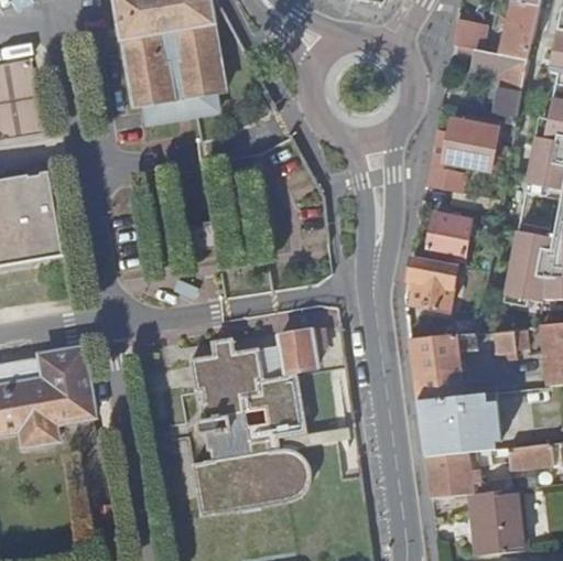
[(224,88),(208,0),(116,0),(133,103),(145,101),(148,119),(218,108),(215,89),(224,88)]
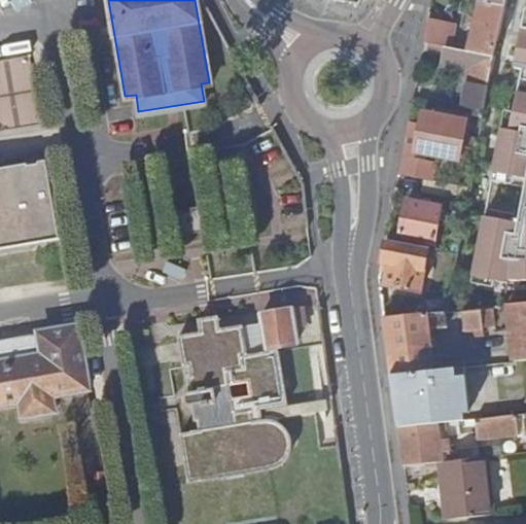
[(469,50),(494,56),(498,39),(503,12),(505,4),(485,0),(482,0),(469,50)]
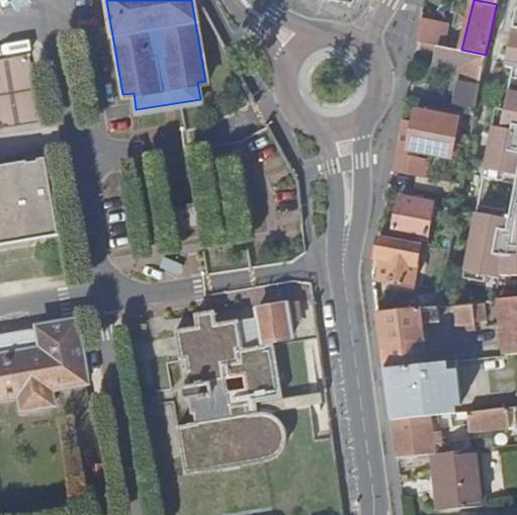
[(498,0),(497,4),(495,12),(516,17),(516,0),(498,0)]
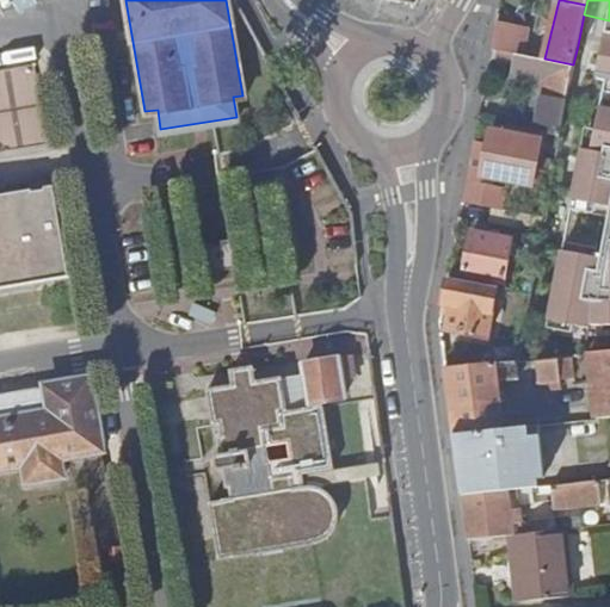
[(609,20),(584,14),(578,45),(609,45),(609,20)]
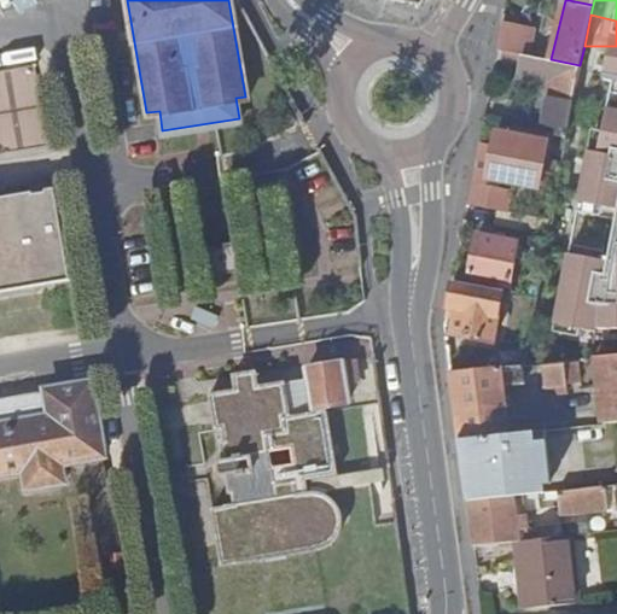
[(502,22),(498,50),(523,54),(529,56),(534,29),(502,22)]
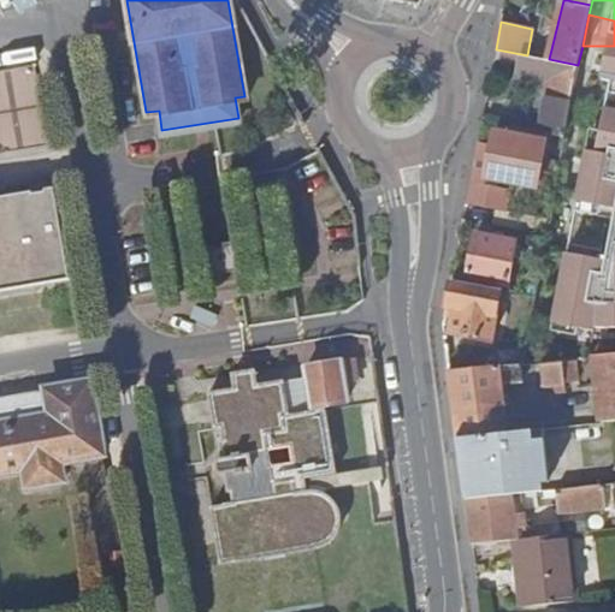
[(0,287),(67,277),(51,183),(43,184),(43,189),(30,191),(29,186),(0,191),(0,142),(72,130),(58,54),(0,65),(0,287)]
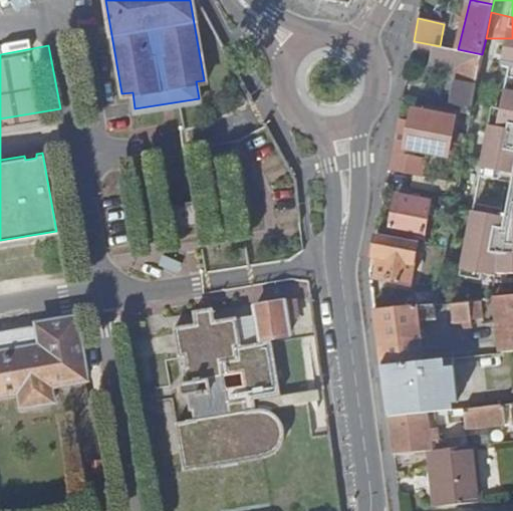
[(456,110),(471,113),(482,54),(458,49),(440,46),(435,45),(432,62),(458,67),(453,95),(450,109),(456,110)]
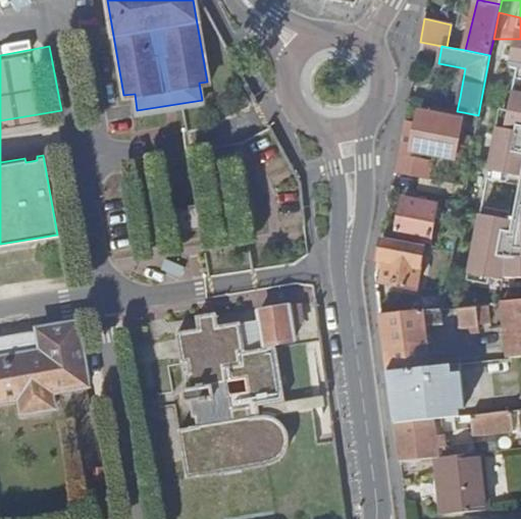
[(435,91),(431,106),(433,106),(457,111),(460,97),(435,91)]
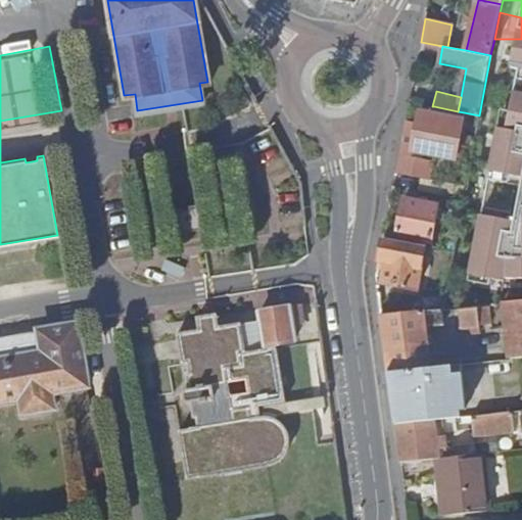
[(456,159),(464,112),(458,111),(434,106),(433,111),(421,109),(418,123),(406,121),(396,172),(421,177),(430,179),(434,161),(421,158),(422,153),(456,159)]
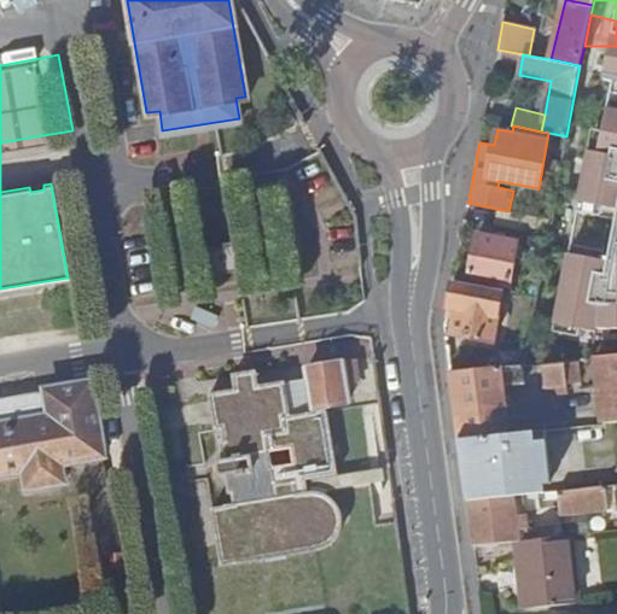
[(495,224),(548,234),(551,220),(508,211),(498,209),(495,224)]
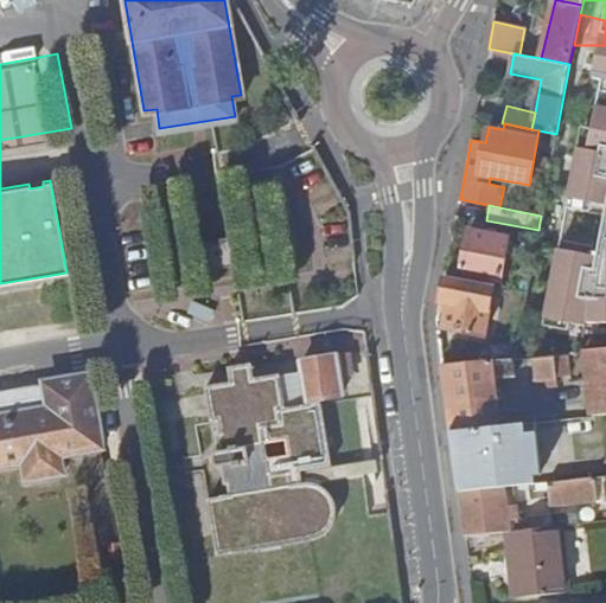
[(509,238),(497,236),(489,233),(469,230),(460,273),(501,281),(509,238)]
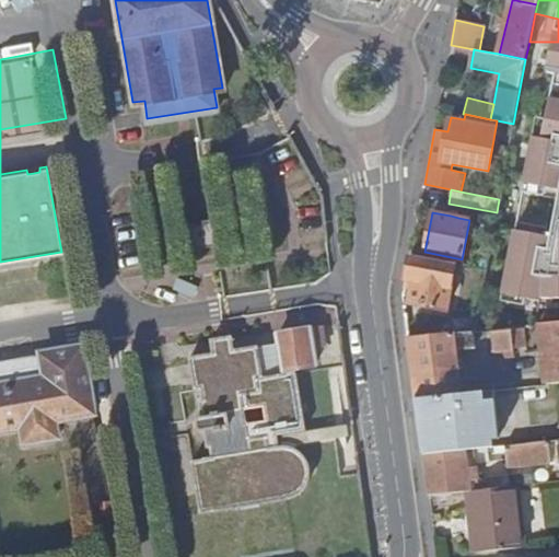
[(186,220),(190,246),(221,242),(217,216),(186,220)]
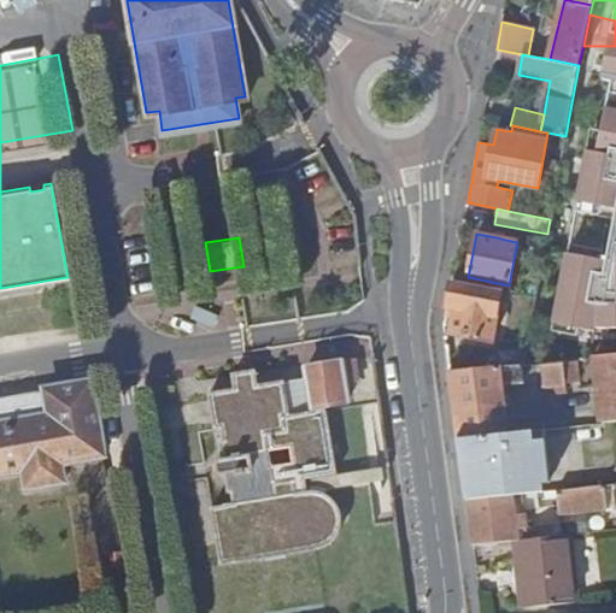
[(457,307),(455,316),(452,331),(491,340),(500,289),(452,280),(447,305),(457,307)]
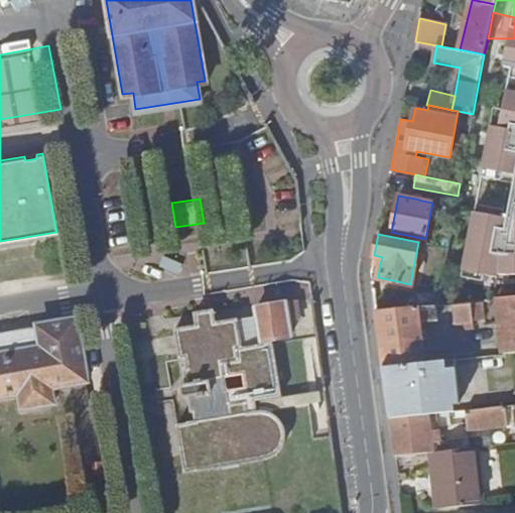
[(374,255),(372,262),(380,264),(382,257),(374,255)]
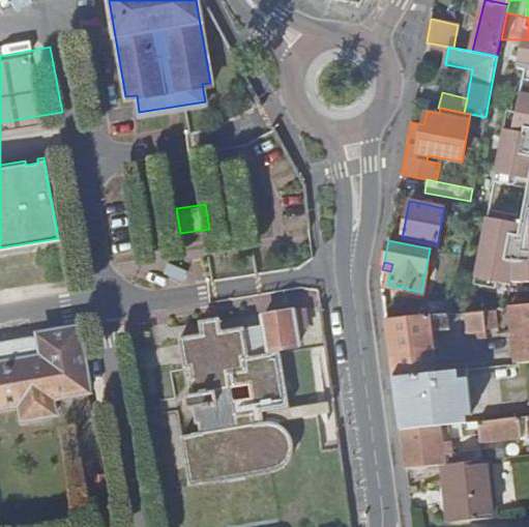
[(429,301),(430,315),(448,313),(446,300),(429,301)]
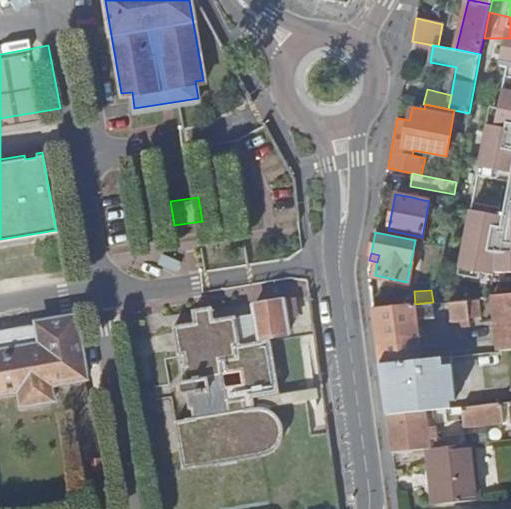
[(510,294),(495,296),(502,350),(510,348),(510,294)]
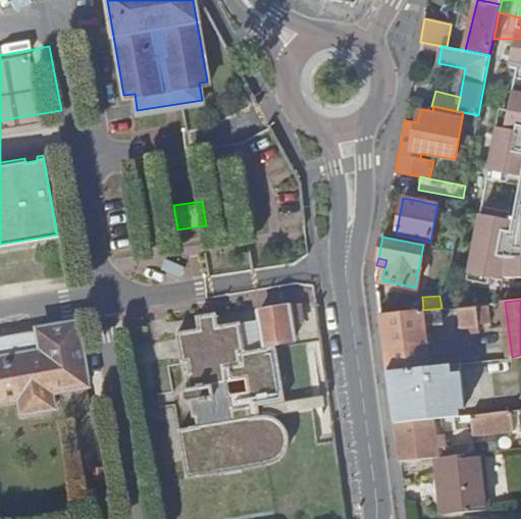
[(293,338),(287,304),(258,309),(264,343),(293,338)]
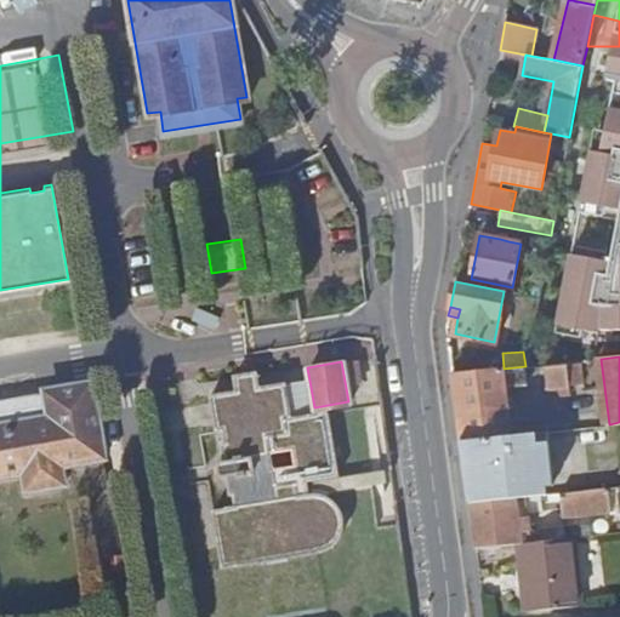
[(569,363),(546,365),(547,388),(572,386),(569,363)]
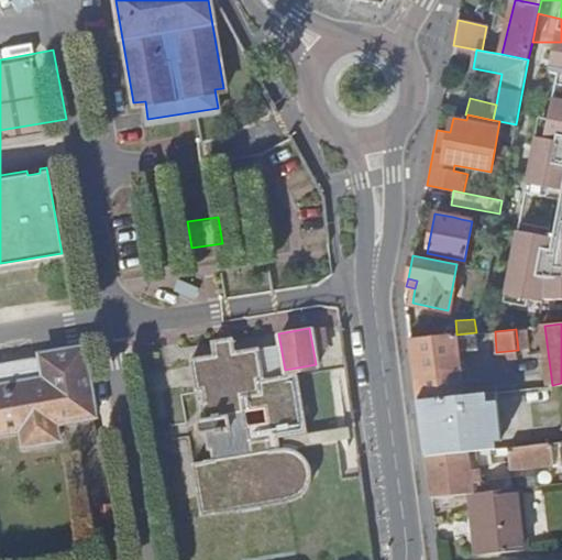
[(410,339),(419,399),(465,394),(462,369),(466,368),(465,361),(461,361),(460,350),(478,348),(477,332),(476,332),(456,335),(410,339)]
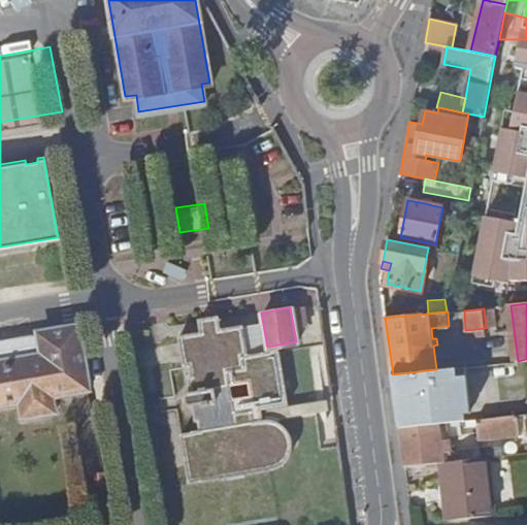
[(261,323),(242,326),(246,354),(265,351),(261,323)]
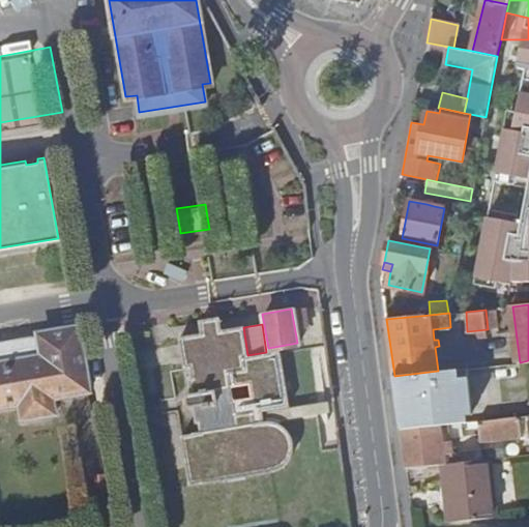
[(266,352),(247,355),(243,327),(242,325),(179,337),(183,367),(188,367),(190,377),(186,378),(189,392),(183,397),(185,405),(192,406),(194,422),(198,421),(199,432),(179,435),(187,482),(184,484),(182,473),(171,475),(180,526),(226,526),(222,497),(235,496),(239,521),(277,515),(272,481),(229,488),(227,476),(273,469),(285,461),(290,450),(289,436),(283,428),(273,421),(262,420),(252,421),(251,411),(277,407),(269,352),(266,352)]
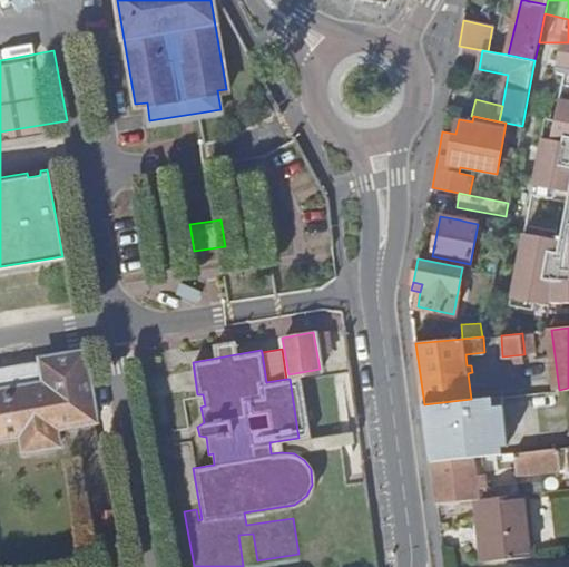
[(42,362),(0,369),(0,437),(20,433),(23,449),(58,443),(56,427),(94,421),(84,352),(41,359),(42,362)]
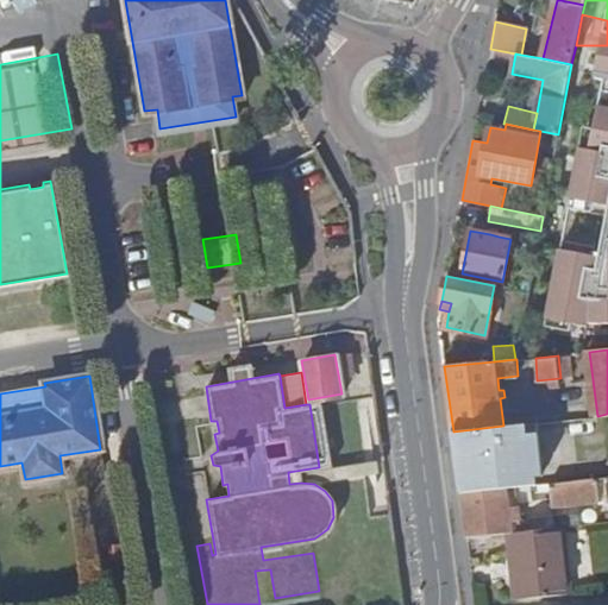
[(453,432),(462,493),(508,487),(538,484),(536,465),(541,464),(538,422),(503,426),(453,432)]
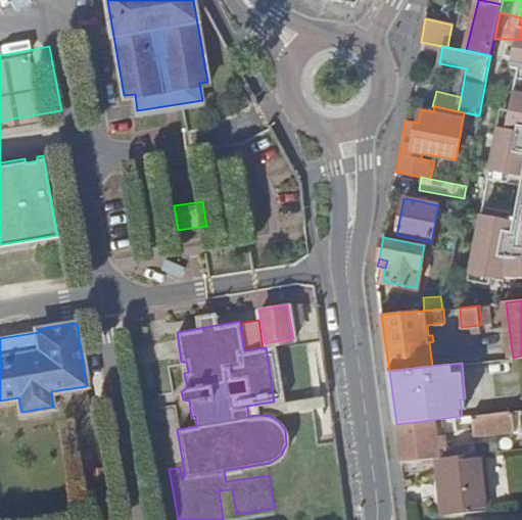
[(512,410),(472,415),(474,435),(514,430),(512,410)]
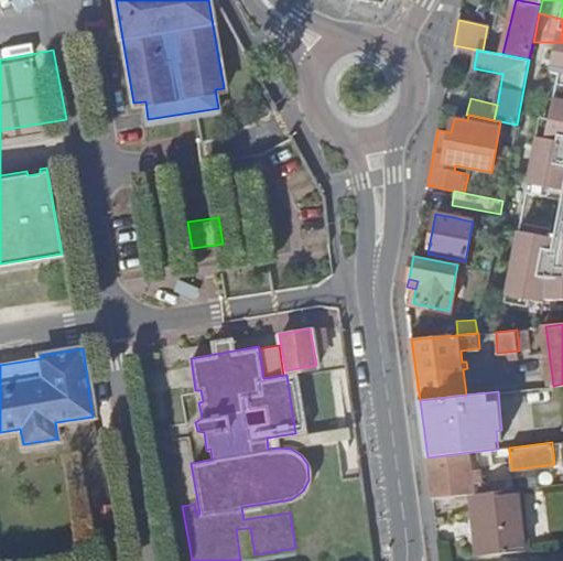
[(428,457),(433,498),(472,494),(484,493),(483,487),(474,487),(473,478),(472,466),(471,452),(428,457)]
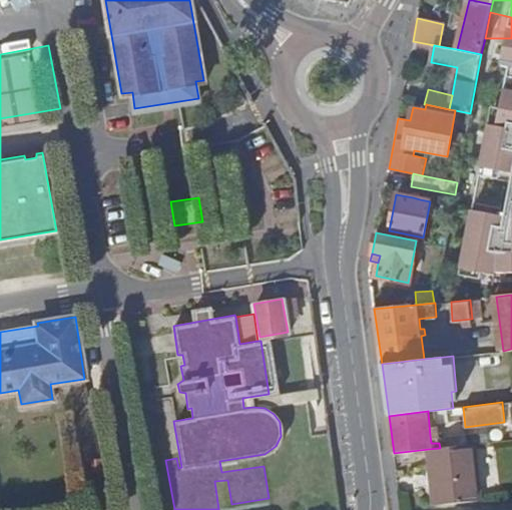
[(450,422),(429,424),(430,435),(435,434),(434,429),(450,427),(450,422)]
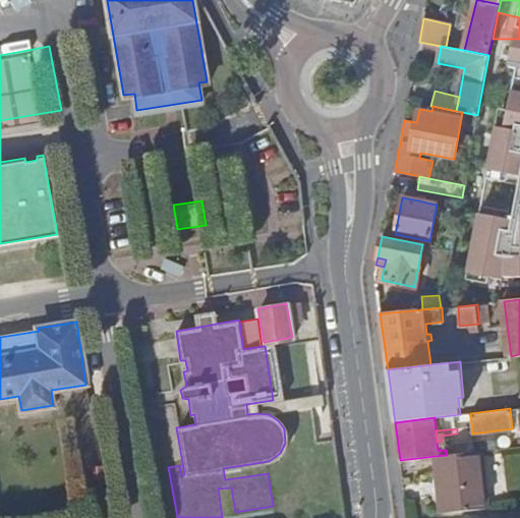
[(452,454),(481,451),(498,449),(497,440),(451,445),(452,454)]
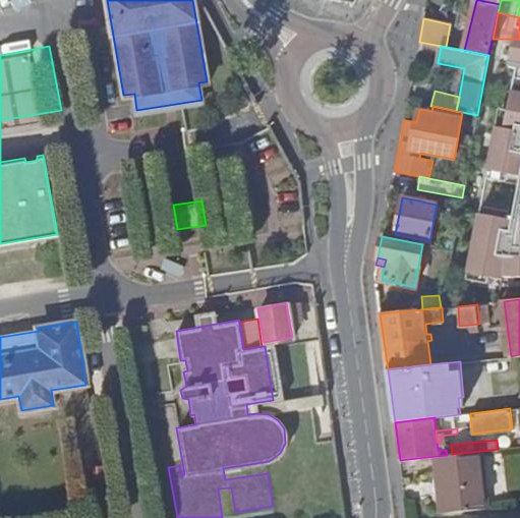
[(447,455),(436,456),(442,515),(488,509),(481,451),(452,454),(447,455)]
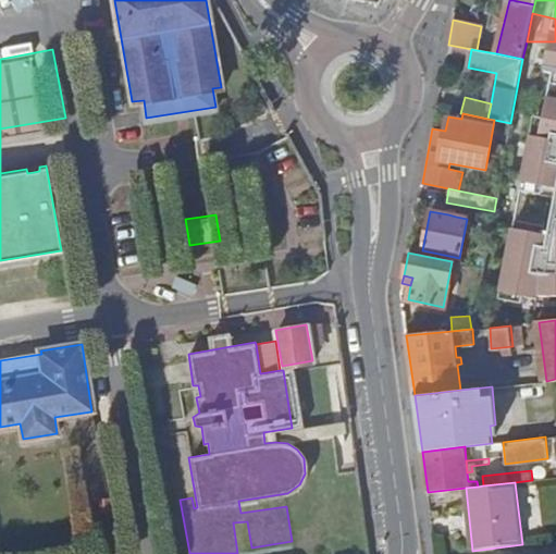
[(107,499),(100,499),(101,509),(109,508),(107,499)]
